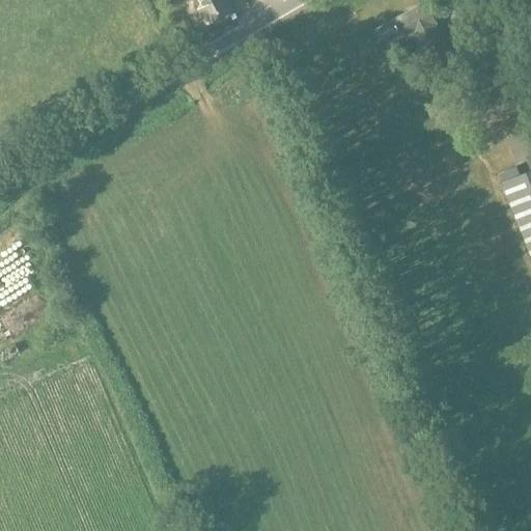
[(191,0),(206,26),(232,11),(225,0),(191,0)]
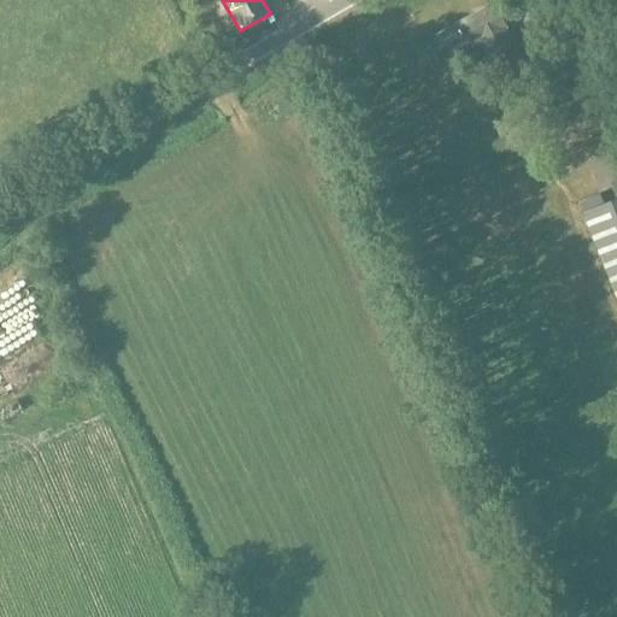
[(504,29),(506,29),(493,5),(434,37),(447,62),(481,42),(501,80),(526,66),(504,29)]
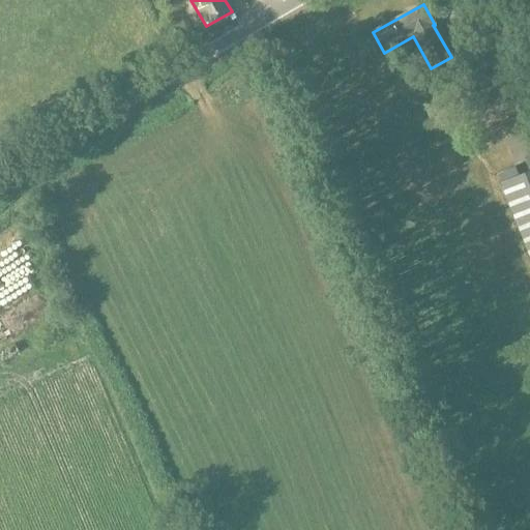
[(529,171),(518,176),(514,168),(497,175),(529,256),(529,171)]
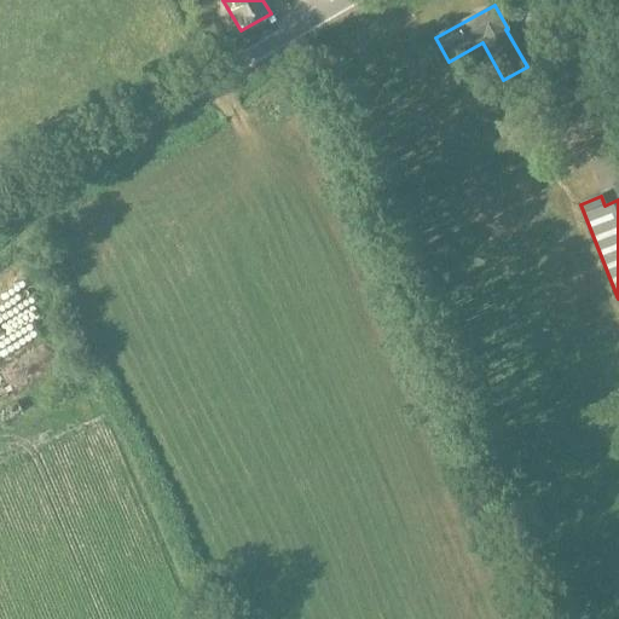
[(0,295),(10,312),(48,288),(35,266),(1,288),(4,291),(0,294),(0,295)]
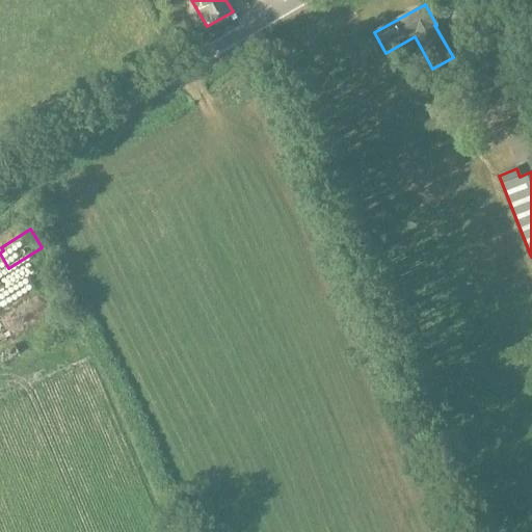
[(0,288),(0,308),(32,287),(23,273),(0,288)]
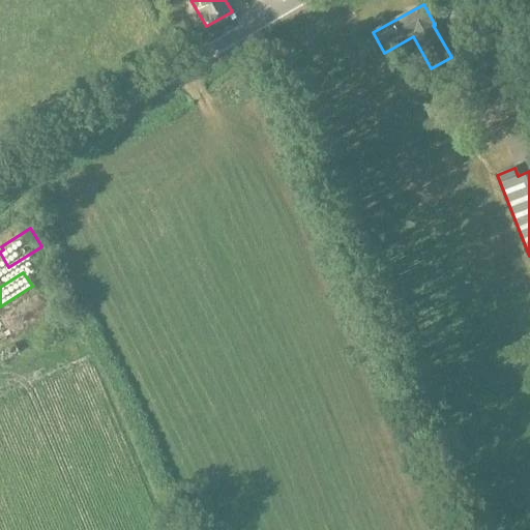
[(26,326),(61,300),(47,282),(12,308),(26,326)]
